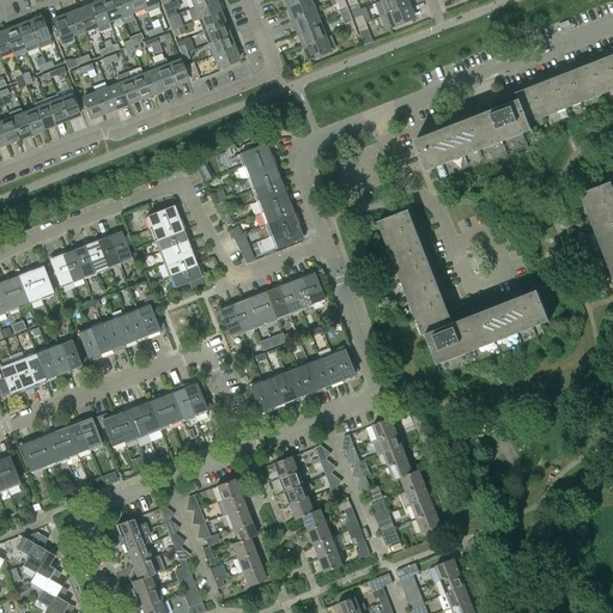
[(113,0),(105,0),(101,2),(108,22),(121,17),(113,0)]
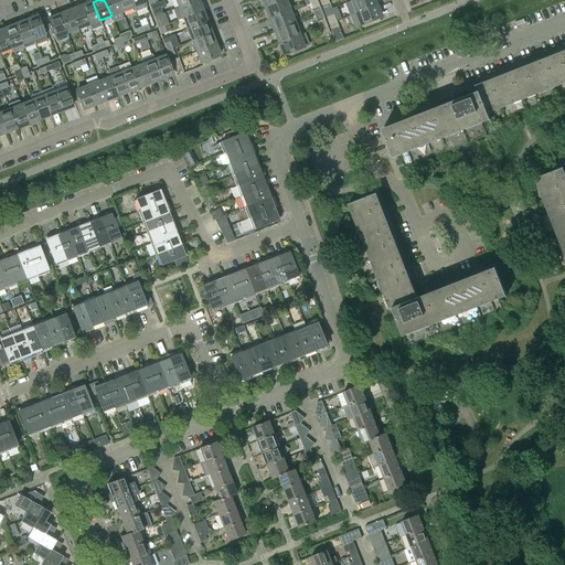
[(117,0),(104,0),(112,16),(123,11),(117,0)]
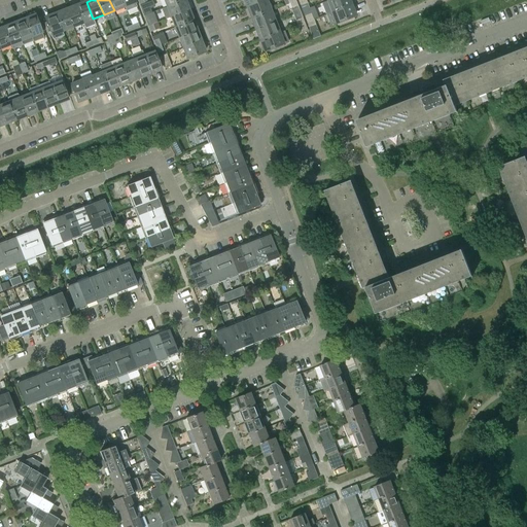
[(109,0),(114,10),(125,6),(121,0),(109,0)]
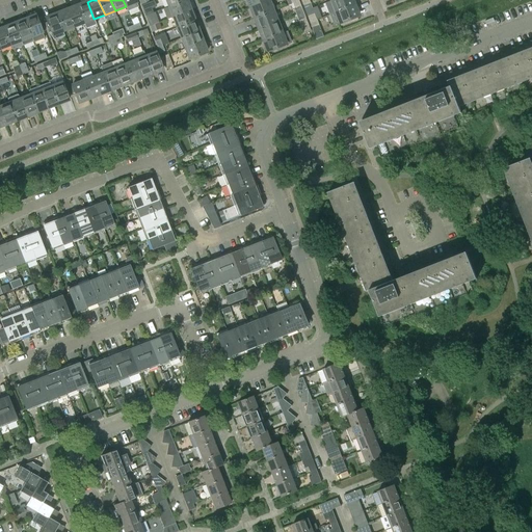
[(123,0),(126,6),(128,11),(138,7),(135,0),(123,0)]
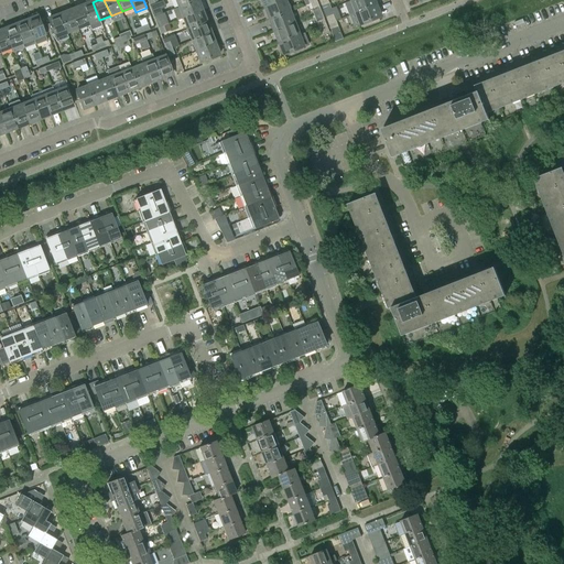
[(180,8),(173,10),(177,21),(184,19),(183,19),(202,11),(197,0),(180,8)]
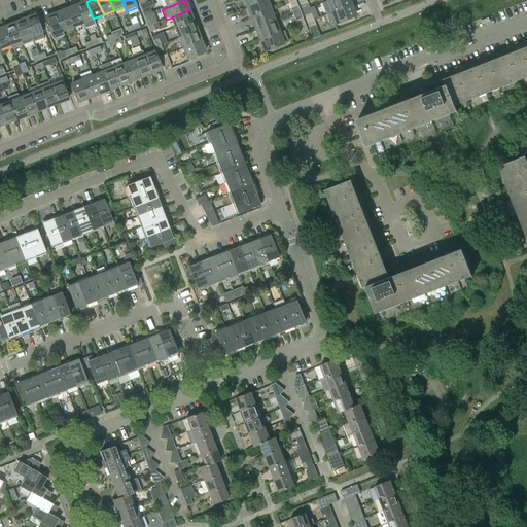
[(270,11),(266,1),(266,0),(247,7),(251,19),(270,11)]
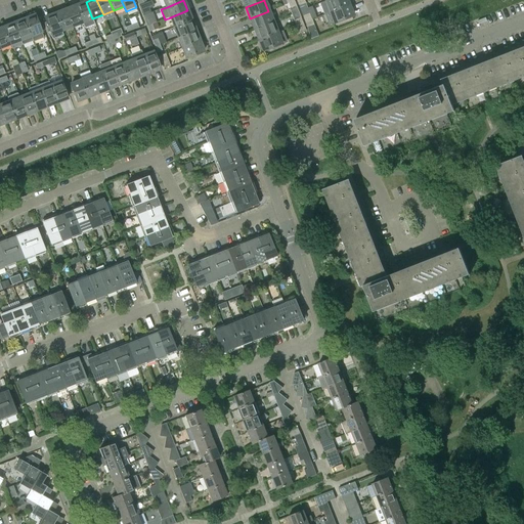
[(329,0),(325,1),(320,3),(324,14),(348,5),(346,0),(329,0)]
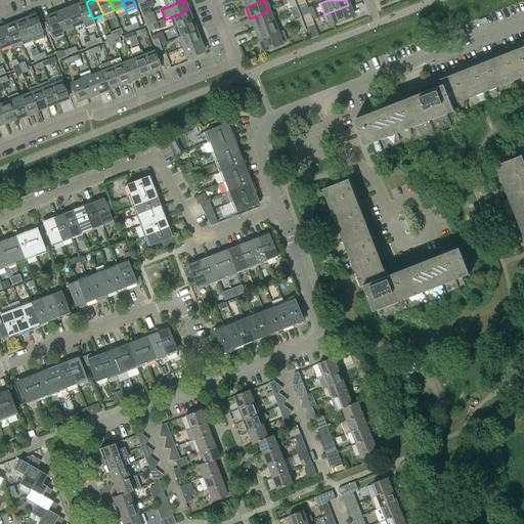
[(86,2),(76,6),(82,23),(85,29),(95,25),(92,18),(86,2)]
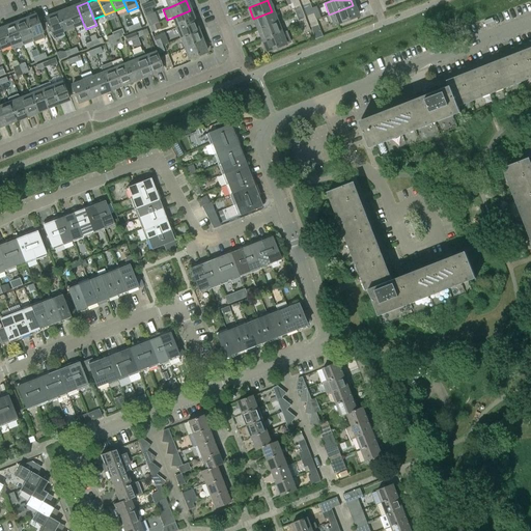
[(141,6),(143,11),(151,8),(148,2),(145,4),(141,6)]
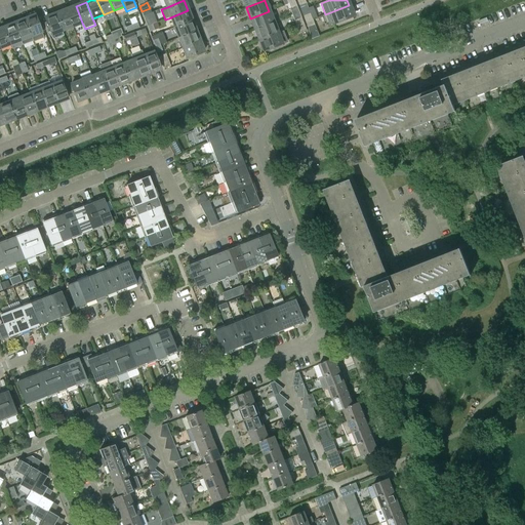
[(329,26),(335,24),(336,25),(345,22),(345,19),(354,16),(349,5),(325,14),(329,26)]
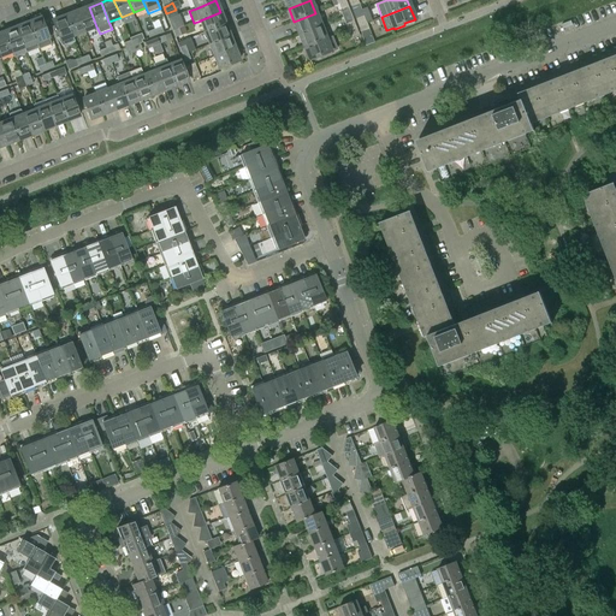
[(84,31),(96,27),(89,7),(77,12),(84,31)]
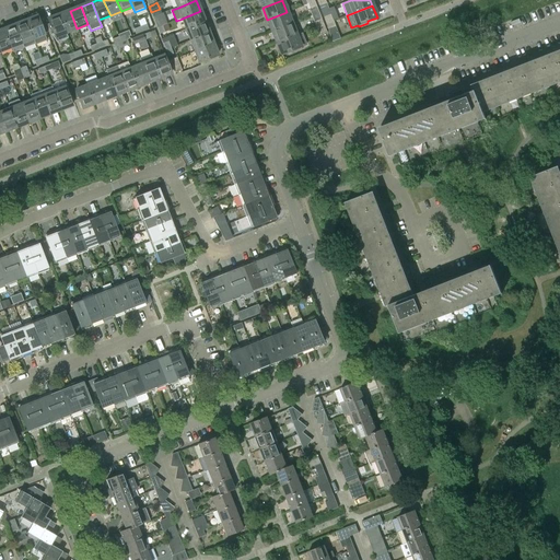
[(69,11),(59,15),(66,33),(77,28),(70,11),(69,11)]
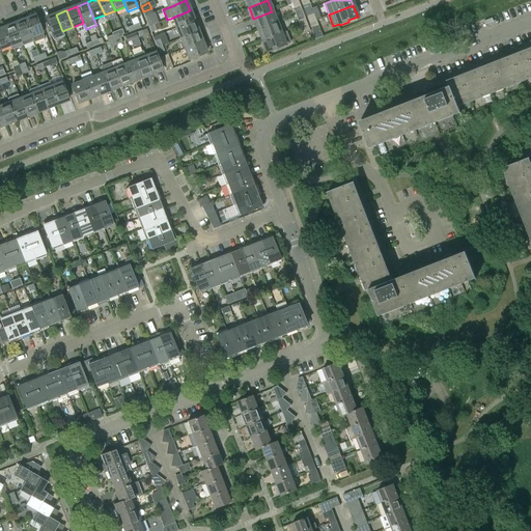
[(194,21),(190,10),(172,18),(173,18),(176,28),(194,21)]
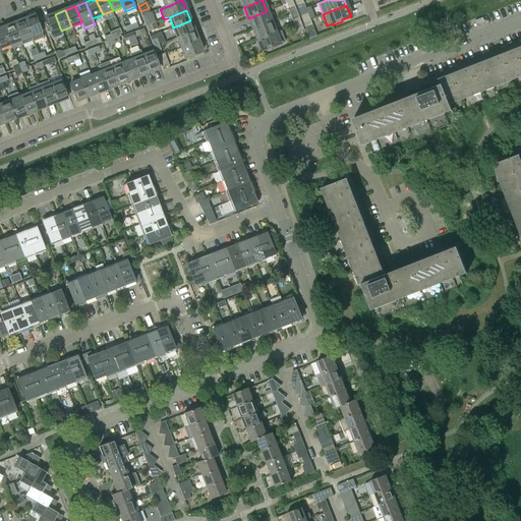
[(271,22),(267,11),(248,18),(252,30),(271,22)]
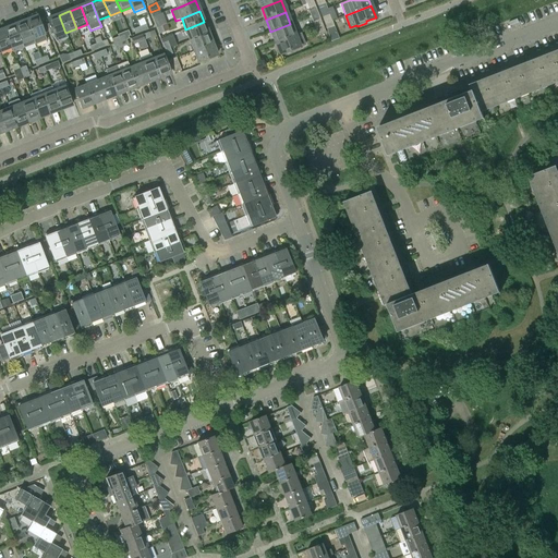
[(65,33),(59,15),(48,20),(52,33),(50,35),(57,43),(68,38),(65,33)]
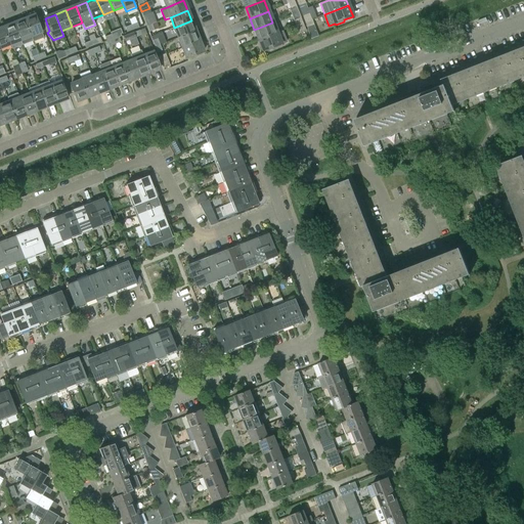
[(35,15),(25,19),(31,36),(34,42),(44,38),(35,15)]
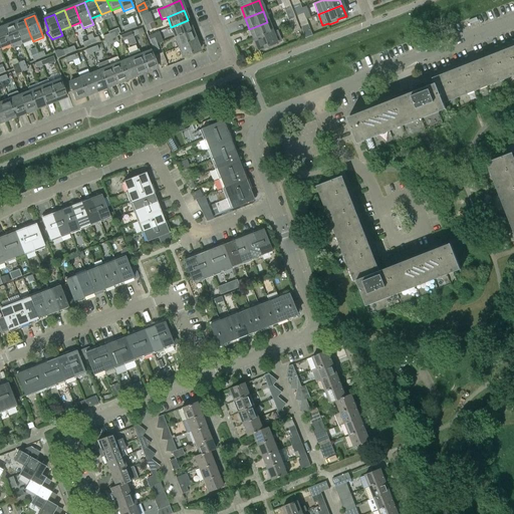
[(14,23),(13,23),(22,44),(32,40),(30,35),(24,19),(14,23)]
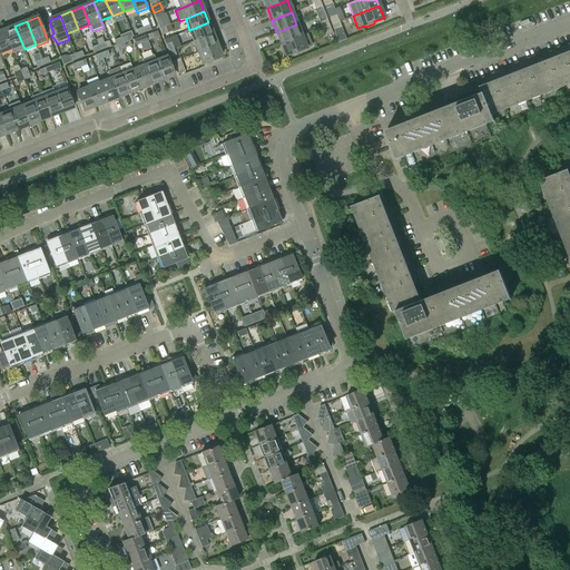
[(213,33),(208,22),(189,30),(194,41),(213,33)]
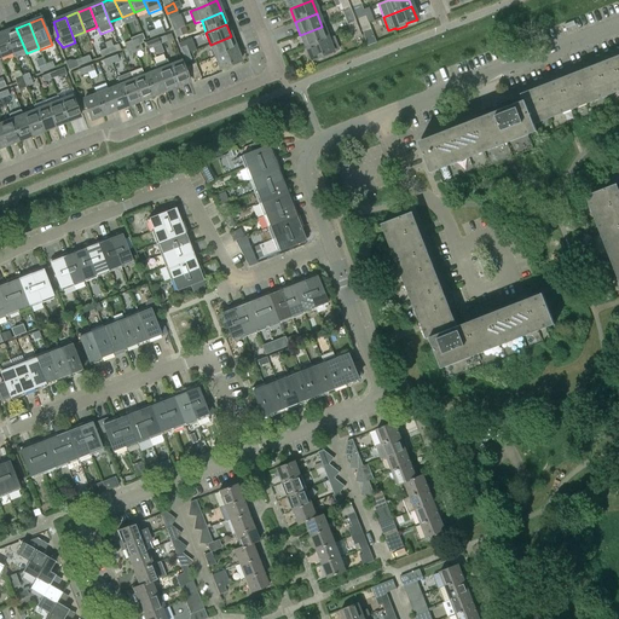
[(328,39),(322,27),(300,35),(301,35),(306,47),(328,39)]
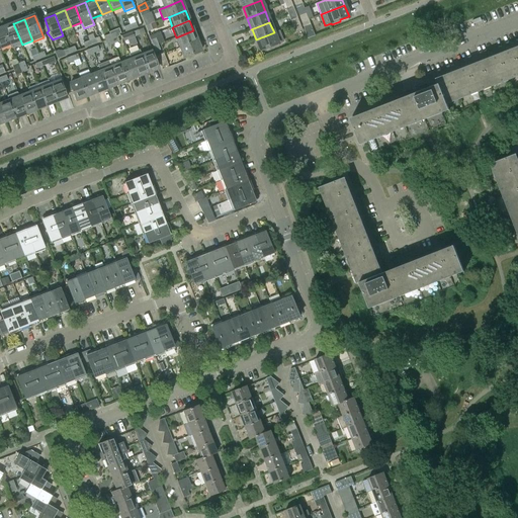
[(10,44),(12,49),(22,45),(13,23),(3,27),(10,44)]
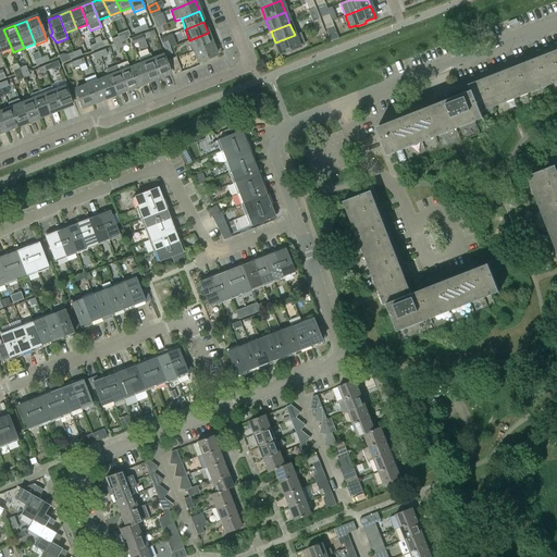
[(3,29),(0,31),(0,51),(11,47),(3,29)]
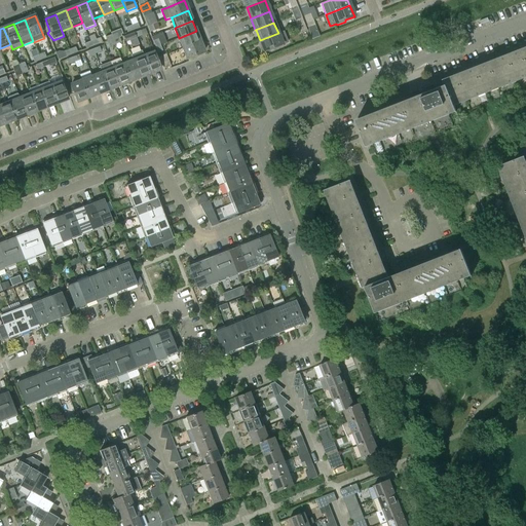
[(196,32),(196,31),(179,38),(183,48),(200,41),(196,32)]
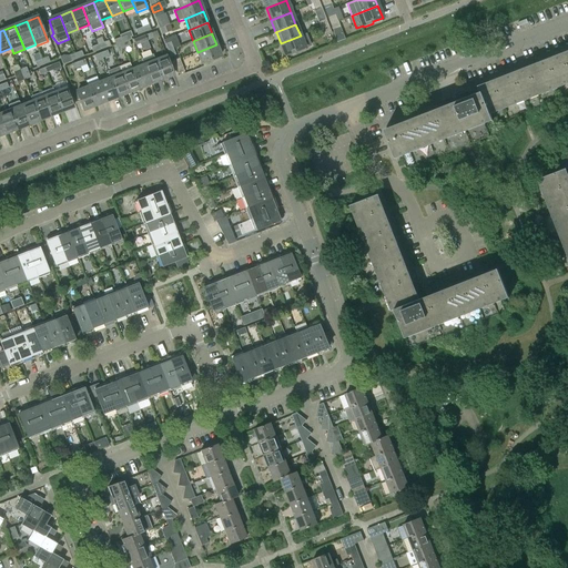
[(137,46),(148,41),(145,36),(134,40),(137,46)]
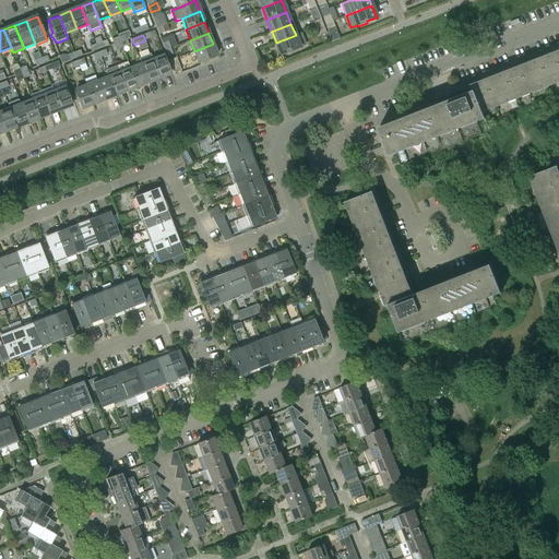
[(300,47),(296,35),(276,43),(281,55),(290,51),(292,52),(300,49),(299,47),(300,47)]
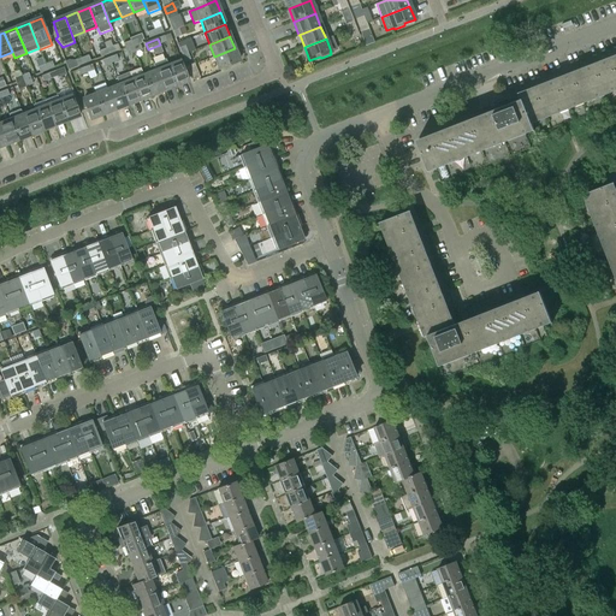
[(240,61),(235,48),(214,57),(219,69),(220,69),(221,71),(230,67),(230,65),(240,61)]
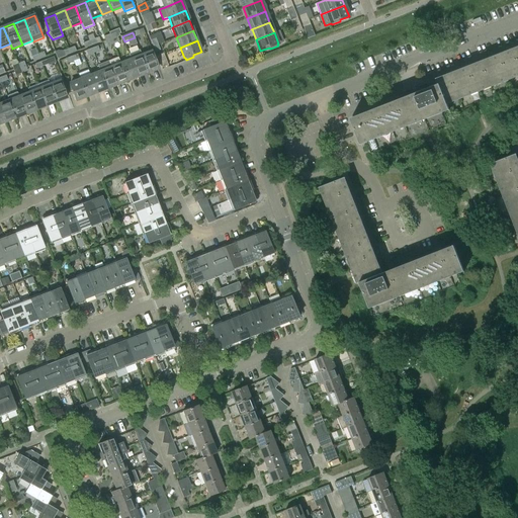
[(370,154),(423,134),(446,124),(441,111),(449,108),(447,103),(517,74),(517,49),(442,79),(444,85),(427,92),(424,84),(405,92),(408,99),(357,119),(370,154)]
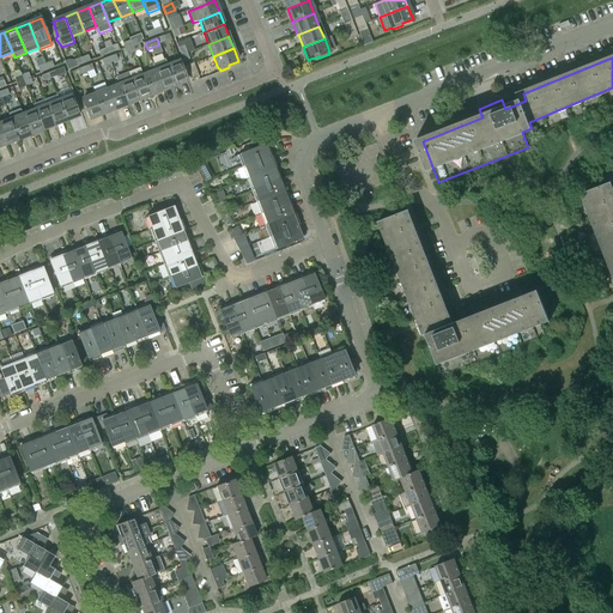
[(156,71),(163,90),(164,90),(175,85),(168,66),(165,59),(153,65),(156,71)]
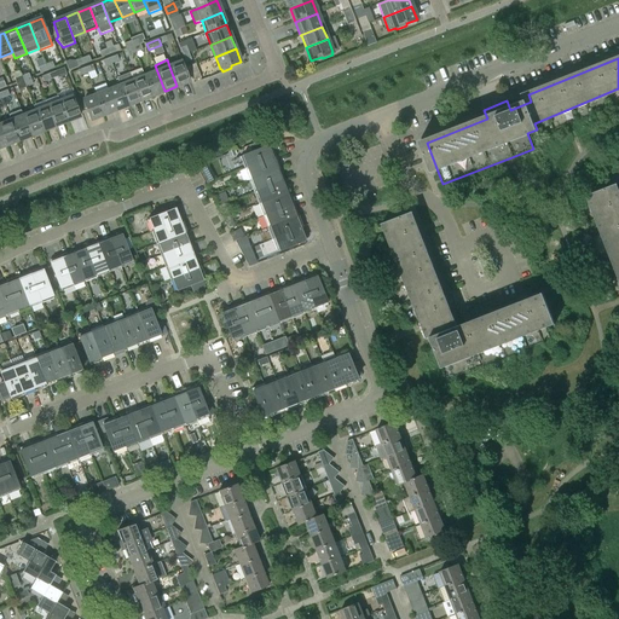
[(169,67),(177,86),(189,81),(181,62),(169,67)]
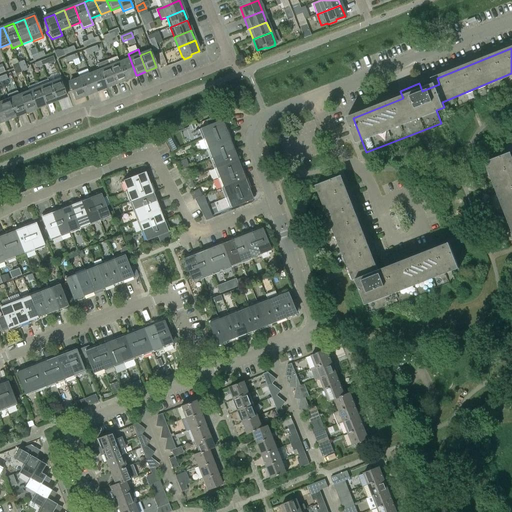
[(161,53),(155,56),(160,67),(165,64),(161,53)]
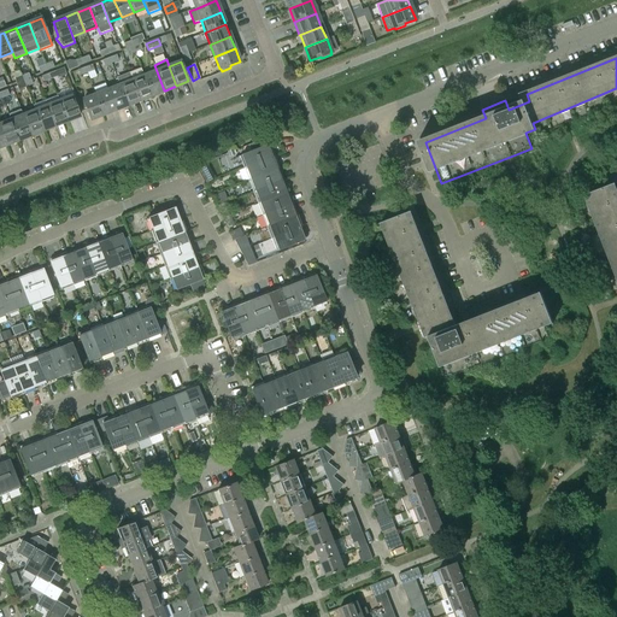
[(152,95),(164,90),(157,71),(145,76),(152,95)]
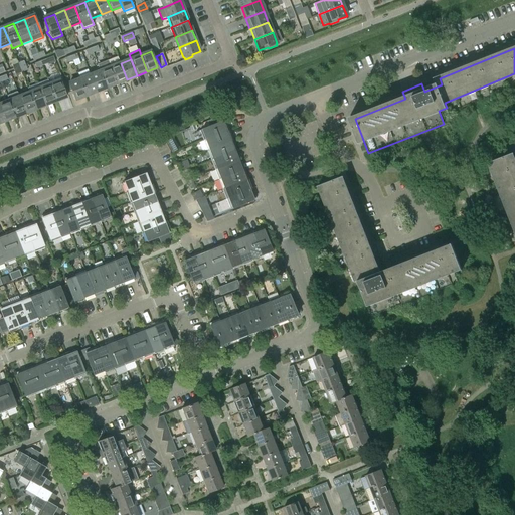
[(117,83),(127,79),(121,63),(110,67),(117,83)]
